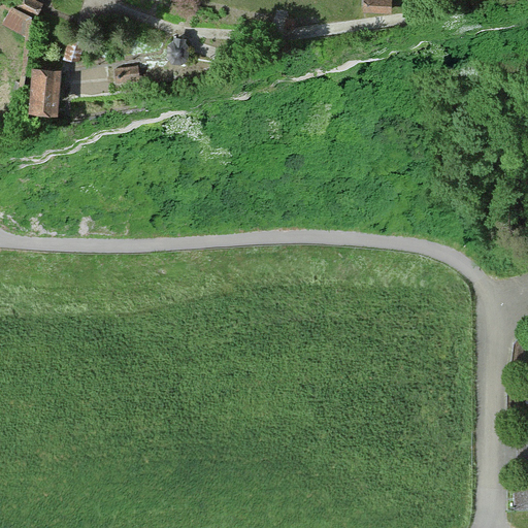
[(42,3),(34,0),(20,0),(18,5),(37,14),(42,3)]
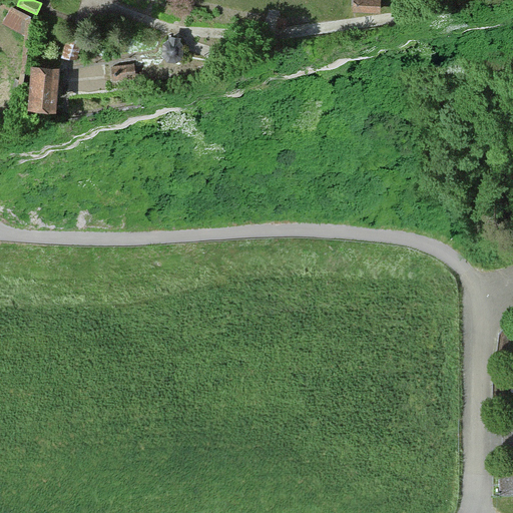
[(381,0),(352,0),(352,7),(380,10),(381,0)]
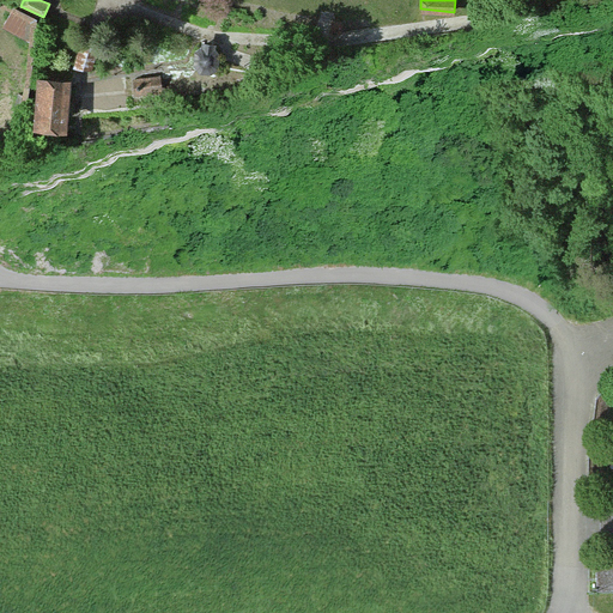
[(344,22),(332,19),(331,30),(343,32),(344,22)]
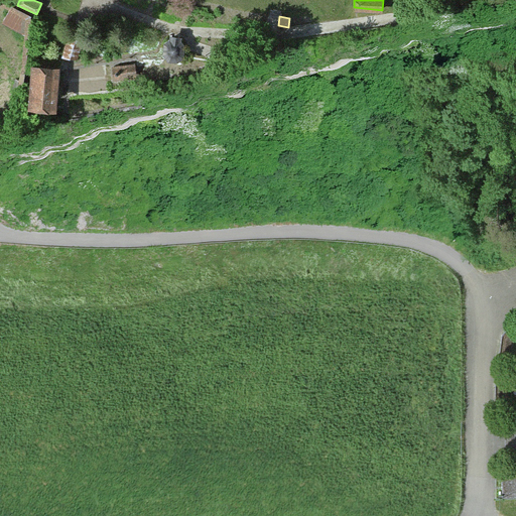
[(84,36),(69,32),(62,54),(78,58),(84,36)]
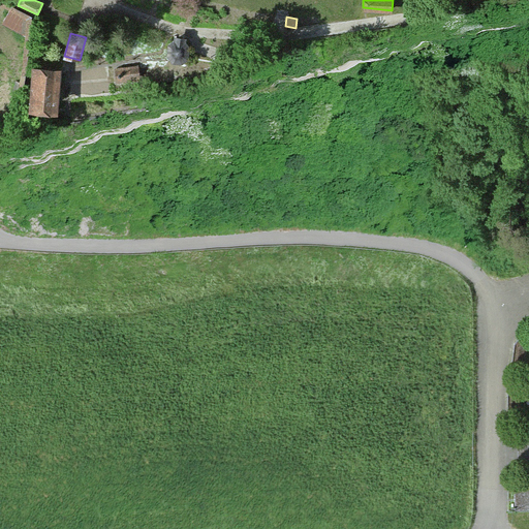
[(186,36),(176,34),(175,38),(168,41),(166,52),(172,59),(182,60),(190,54),(191,47),(186,40),(186,36)]
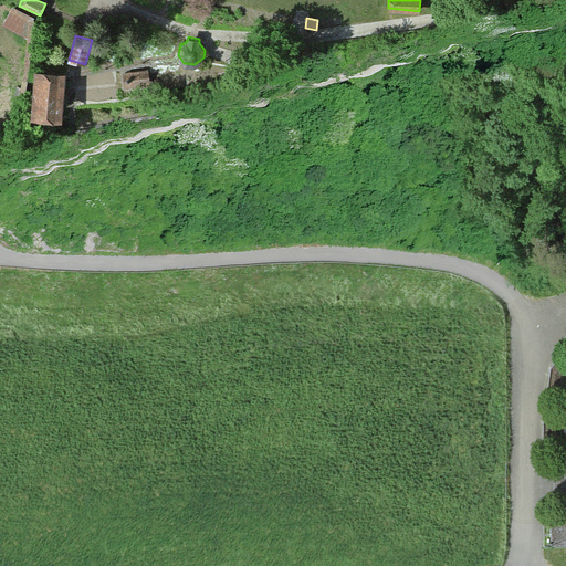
[(147,72),(123,74),(124,90),(149,87),(147,72)]
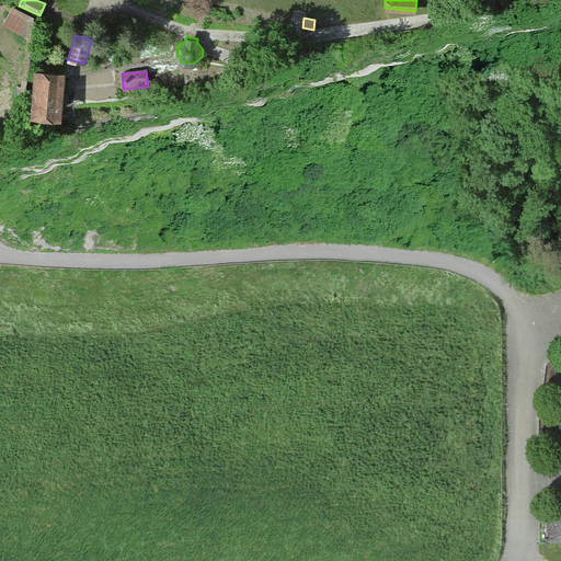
[(65,77),(34,73),(31,119),(60,123),(65,77)]
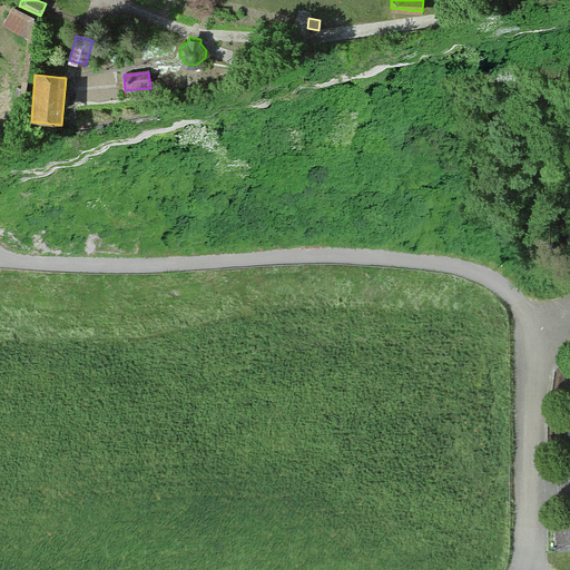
[(569,517),(554,518),(556,548),(569,547),(569,517)]
